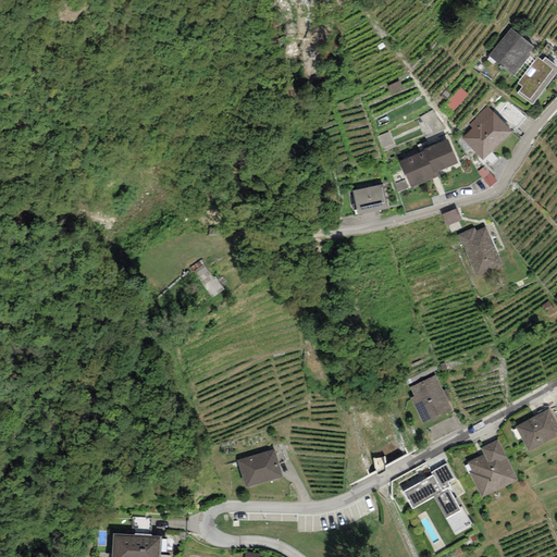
[(511,28),(489,56),(512,76),(535,48),(511,28)]
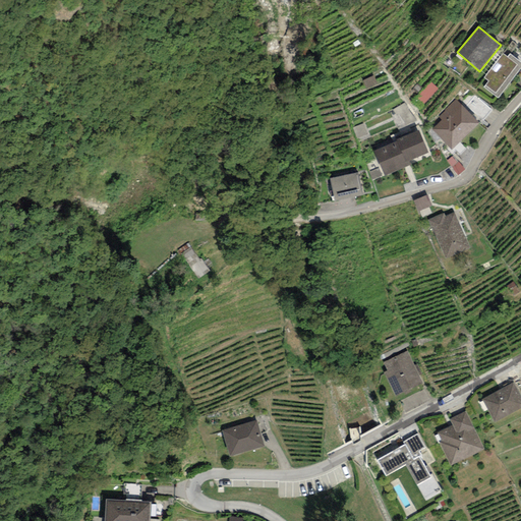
[(503,53),(483,77),(488,80),(483,87),(498,98),(520,66),(520,61),(510,54),(508,57),(503,53)]
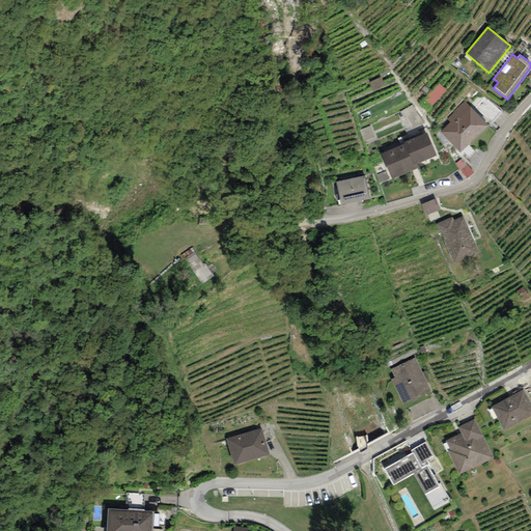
[(447,91),(439,83),(424,99),(432,106),(447,91)]
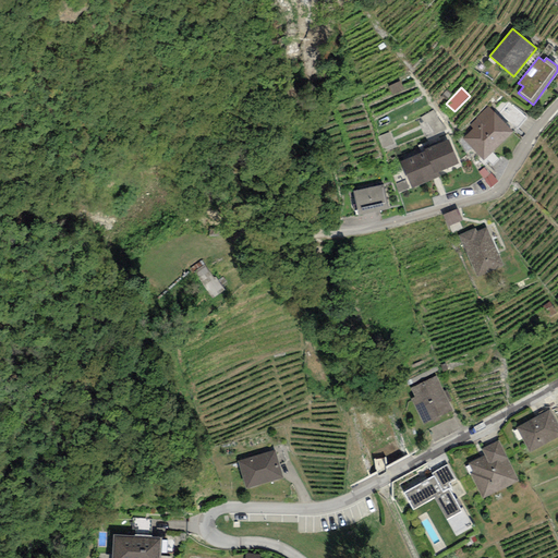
[(488,107),(470,124),(474,129),(463,140),(484,160),(513,133),(488,107)]
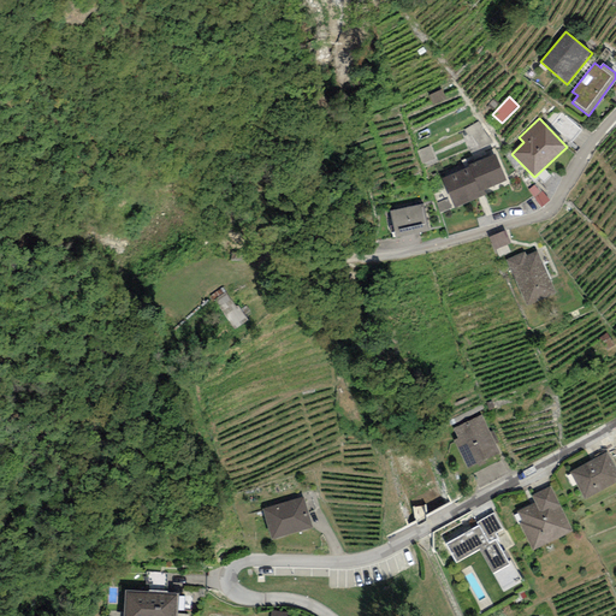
[(469,167),(442,179),(454,208),(485,196),(483,190),(505,182),(495,154),(468,165),(469,167)]
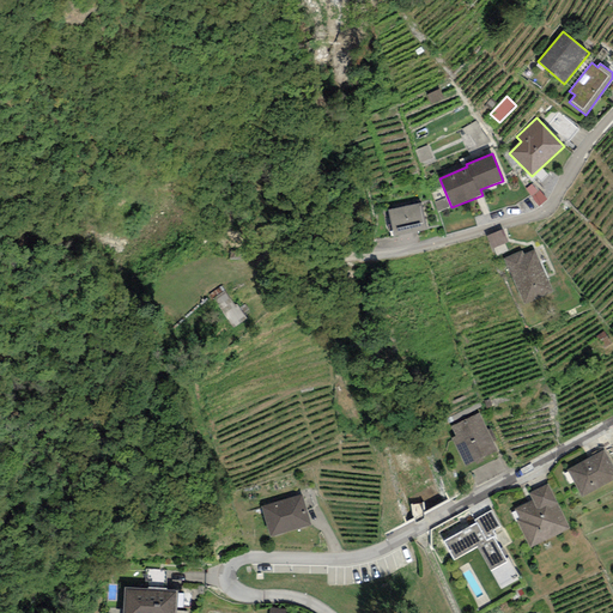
[(538,193),(532,186),(526,189),(539,206),(547,200),(540,192),(538,193)]
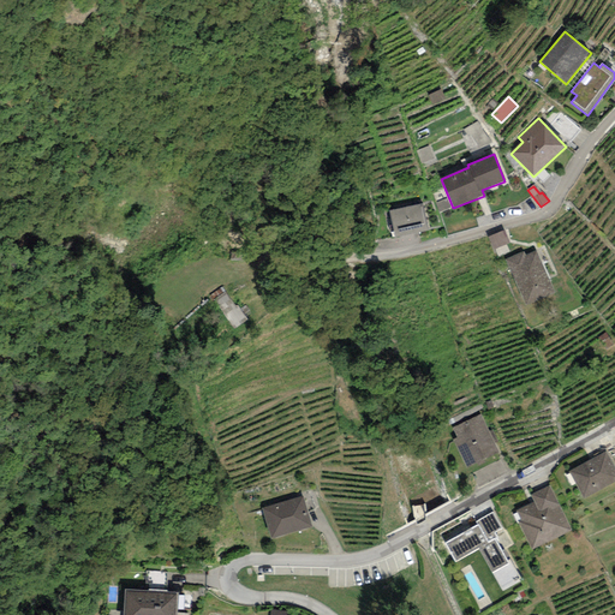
[(389,210),(395,238),(429,231),(423,203),(389,210)]
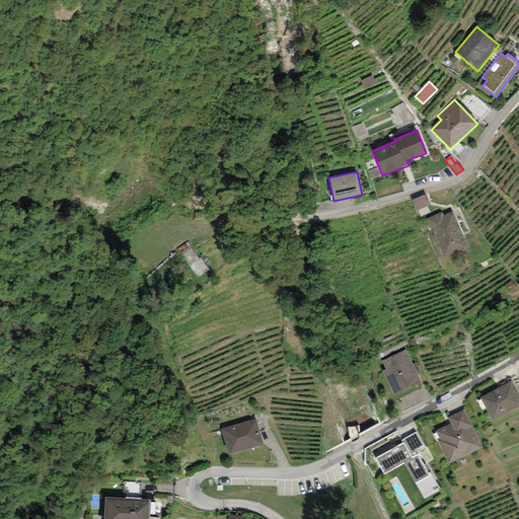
[(426,195),(412,200),(417,212),(431,206),(426,195)]
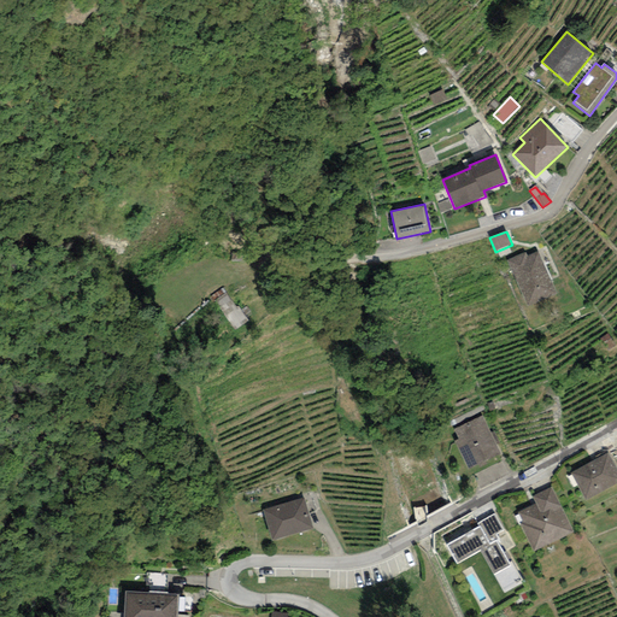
[(527,252),(506,260),(526,305),(557,293),(539,252),(528,256),(527,252)]
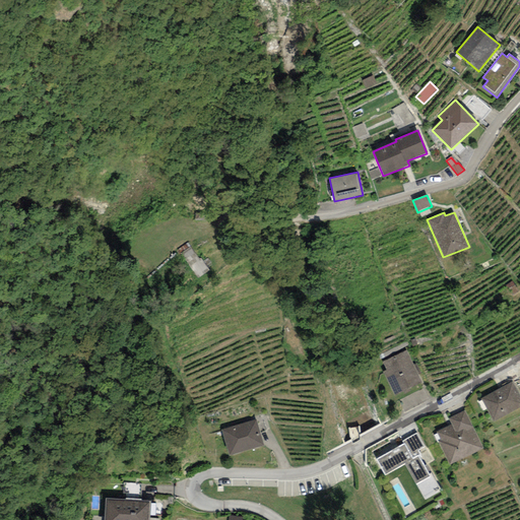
[(383,372),(395,396),(423,383),(418,375),(413,365),(406,350),(382,363),(386,371),(383,372)]
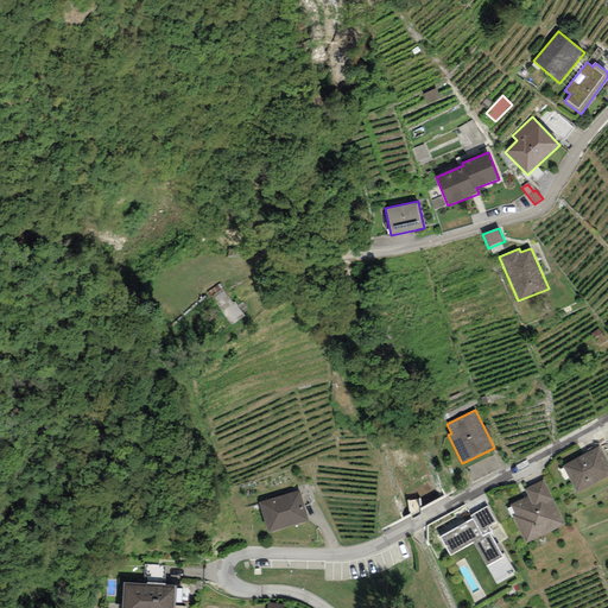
[(563,466),(577,493),(607,476),(607,462),(600,447),(563,466)]
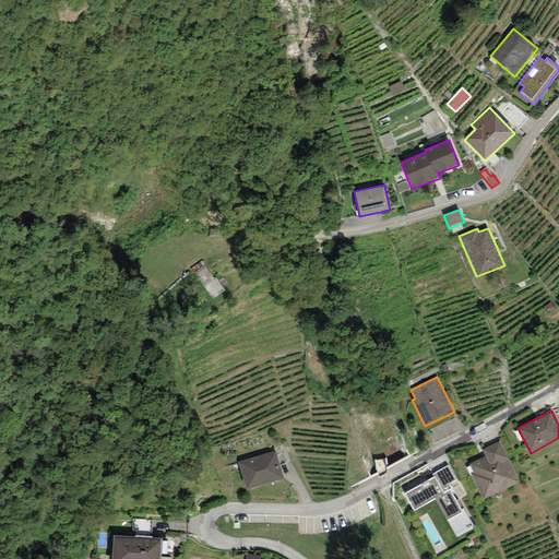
[(471,474),(483,500),(520,483),(500,441),(483,450),(485,456),(468,464),(473,473),(471,474)]
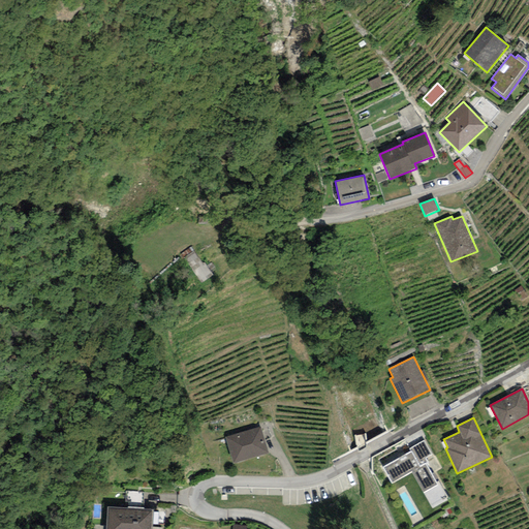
[(225,437),(234,464),(269,454),(260,427),(225,437)]
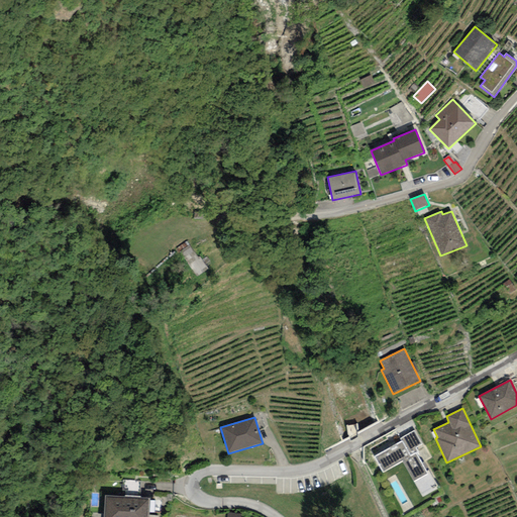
[(402,441),(374,456),(383,473),(402,461),(414,482),(421,496),(438,487),(429,471),(426,472),(416,452),(418,451),(416,448),(422,444),(414,431),(400,438),(402,441)]
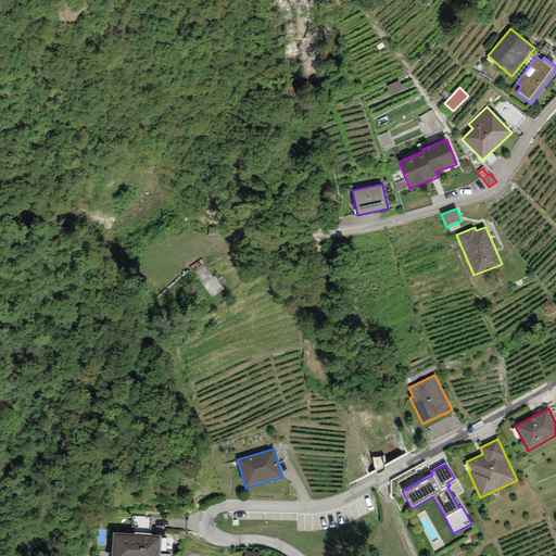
[(161,535),(113,533),(111,555),(159,555),(160,554),(161,535)]
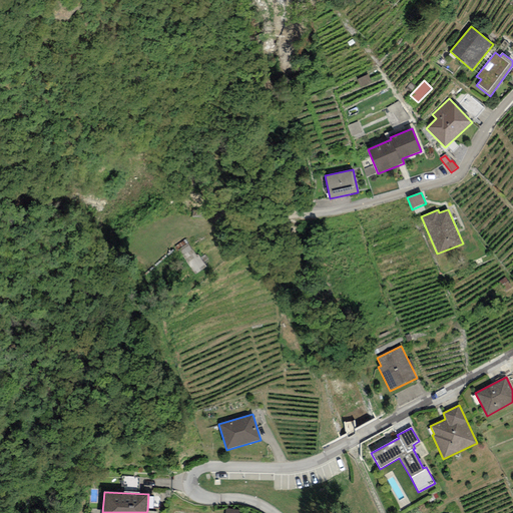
All buildings are outlined.
